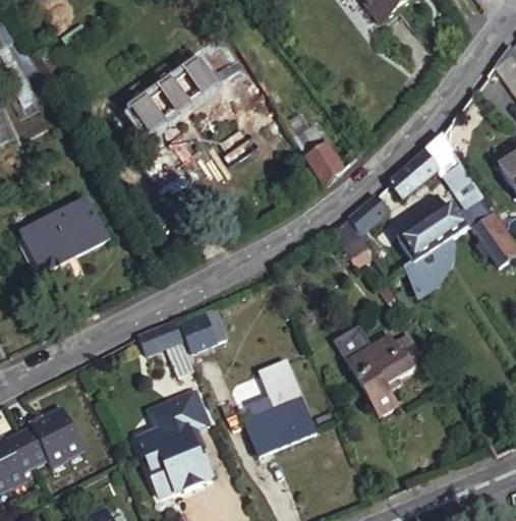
[(358,0),(375,21),(403,0),(358,0)]
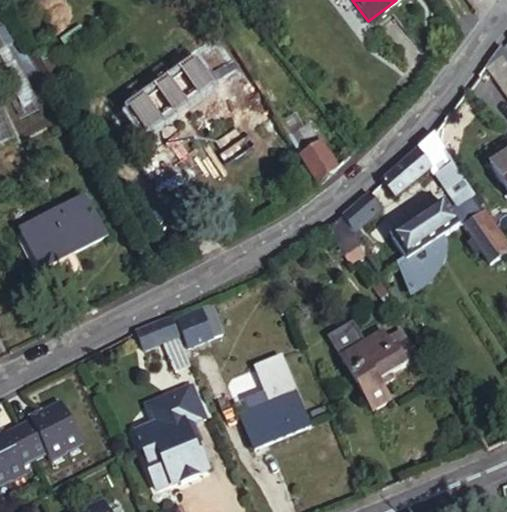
[(39,95),(48,89),(39,72),(31,58),(12,23),(0,29),(0,46),(8,42),(39,95)]
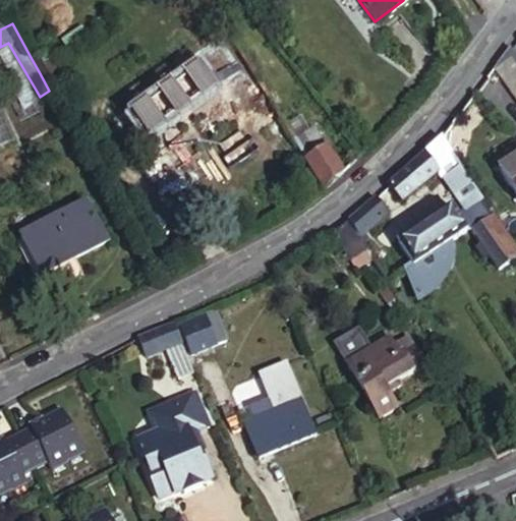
[(30,49),(35,57),(49,50),(43,41),(30,49)]
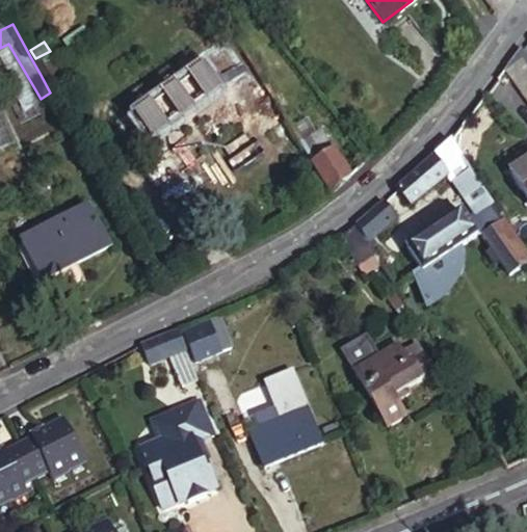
[(238,67),(242,64),(227,43),(218,50),(216,46),(195,61),(202,69),(206,67),(222,90),(243,75),(238,67)]
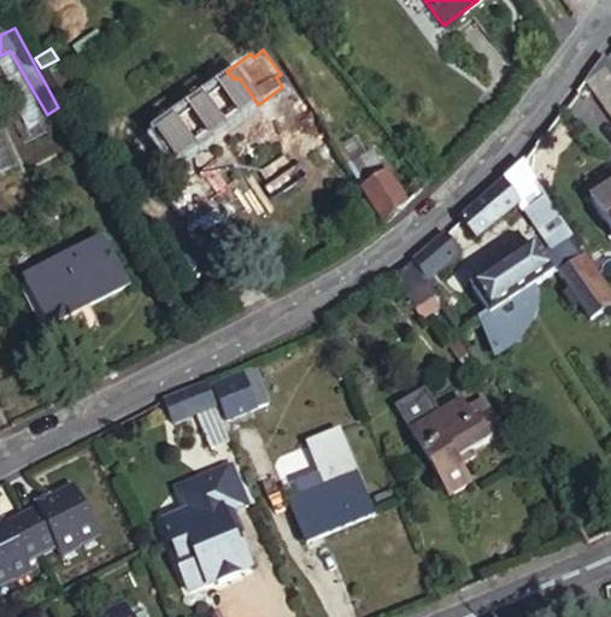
[(10,51),(0,56),(0,63),(9,78),(5,80),(30,124),(47,115),(10,51)]
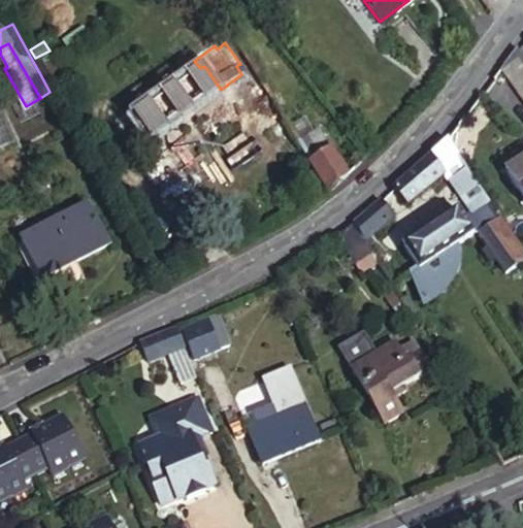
[(522,56),(515,44),(498,66),(522,103),(522,56)]
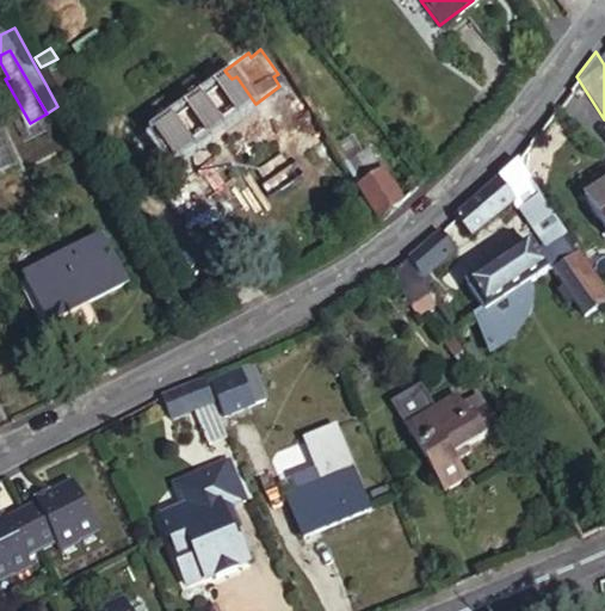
[(41,67),(37,69),(47,86),(66,76),(63,71),(69,68),(62,55),(57,59),(41,67)]
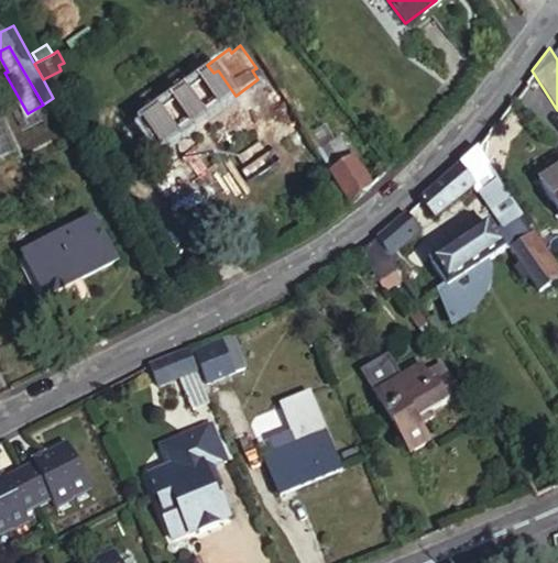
[(43,79),(53,98),(76,85),(64,63),(58,65),(61,70),(43,79)]
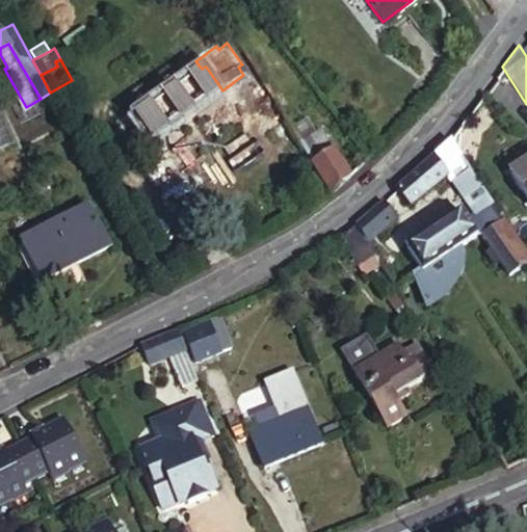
[(247,72),(242,64),(238,67),(243,75),(247,72)]
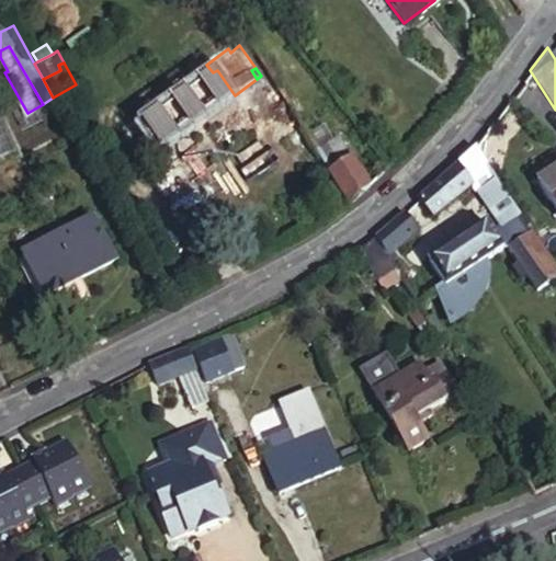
[(217,70),(213,72),(185,93),(181,89),(173,94),(176,99),(144,123),(142,124),(147,130),(144,133),(152,146),(157,144),(160,149),(235,95),(217,70)]
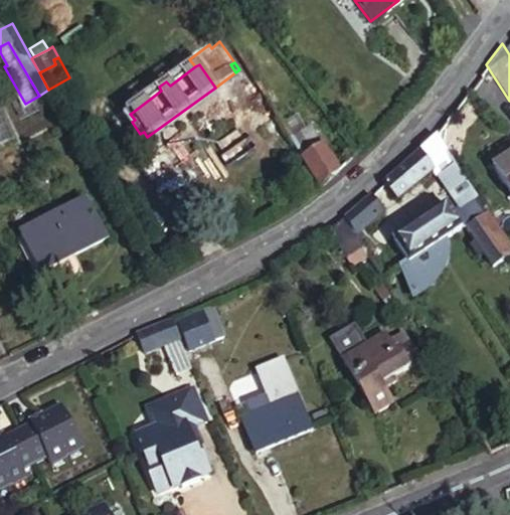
[(138,143),(147,137),(144,132),(140,134),(132,122),(135,120),(130,114),(132,113),(126,104),(115,111),(122,121),(117,124),(126,136),(131,133),(138,143)]
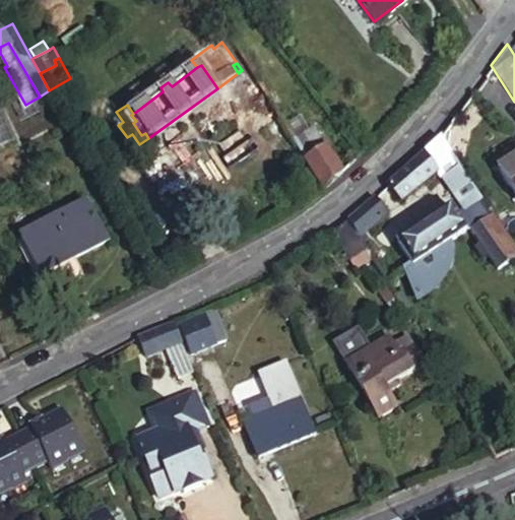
[(449,119),(439,132),(448,146),(461,137),(449,119)]
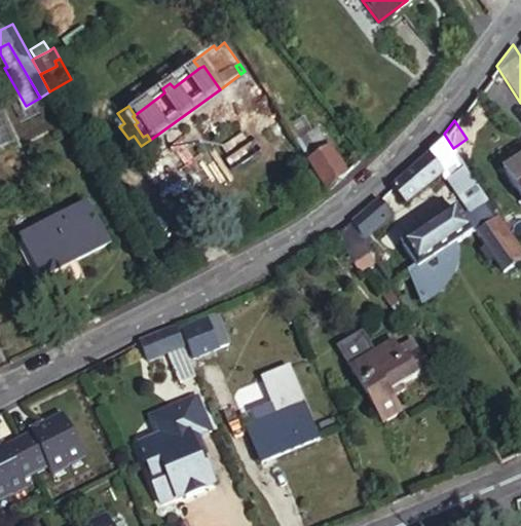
[(0,144),(8,141),(0,122),(0,144)]
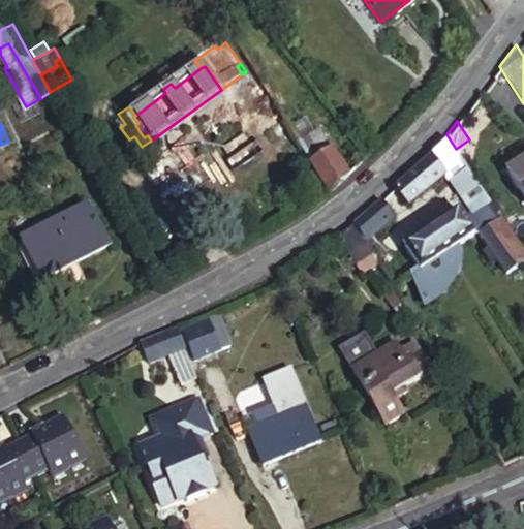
[(328,187),(347,170),(322,130),(300,144),(328,187)]
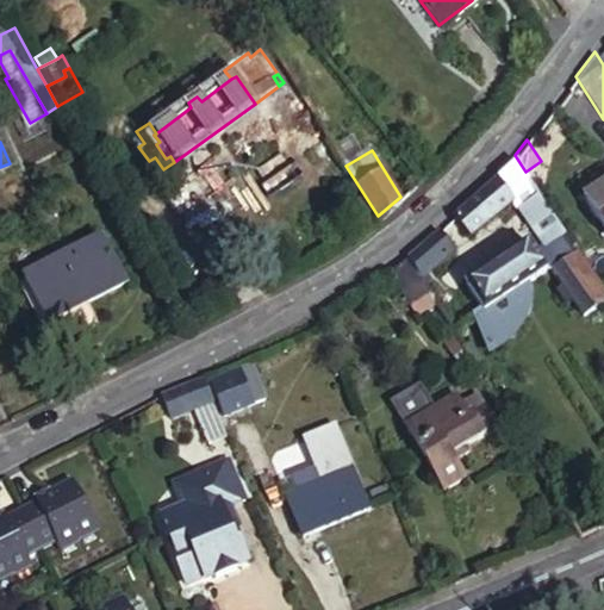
[(510,160),(456,211),(468,231),(512,203),(517,211),(541,195),(525,172),(515,155),(510,160)]
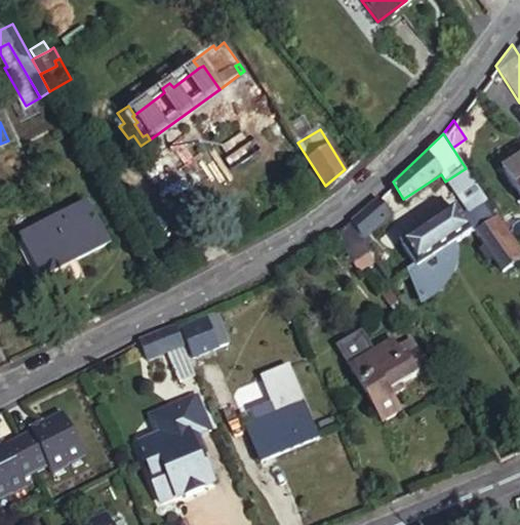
[(519,193),(519,139),(490,159),(515,197),(519,193)]
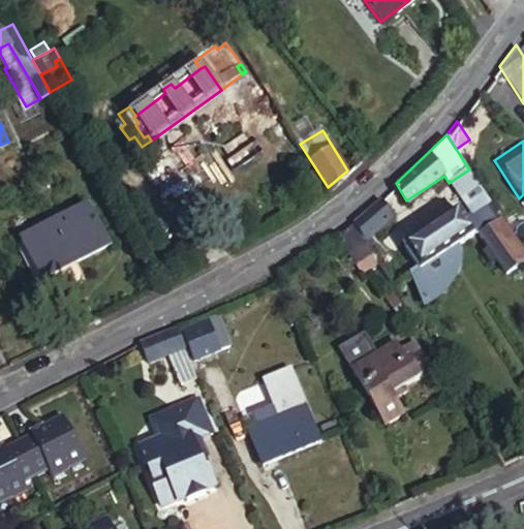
[(379,197),(351,220),(367,245),(372,242),(368,235),(390,215),(379,197)]
